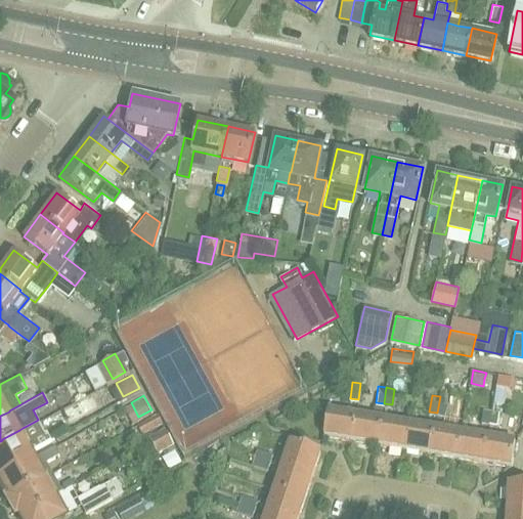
[(440,396),(437,413),(445,414),(447,397),(440,396)]
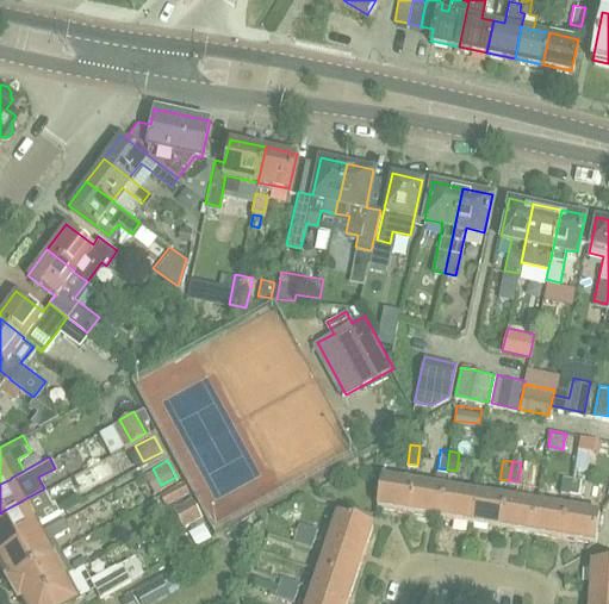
[(569,490),(571,471),(561,469),(559,489),(569,490)]
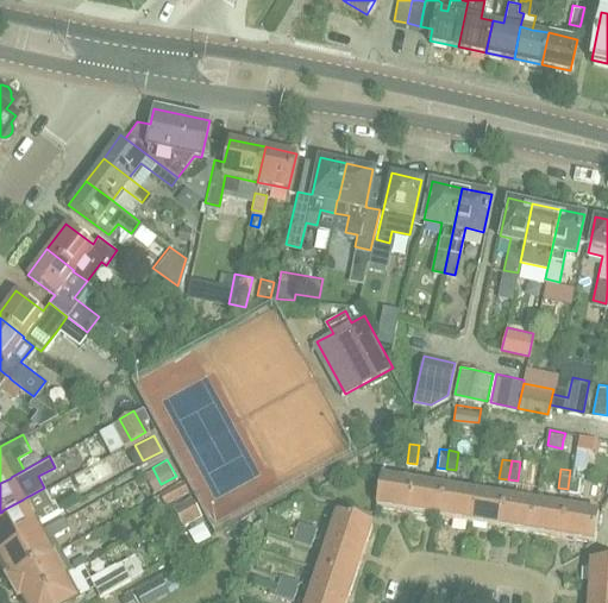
[(570,470),(568,489),(577,490),(580,472),(570,470)]
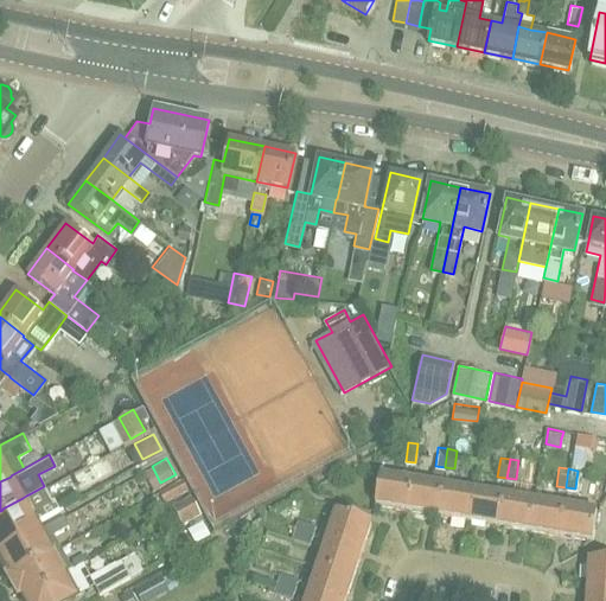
[(408,506),(413,477),(380,471),(375,502),(408,506)]
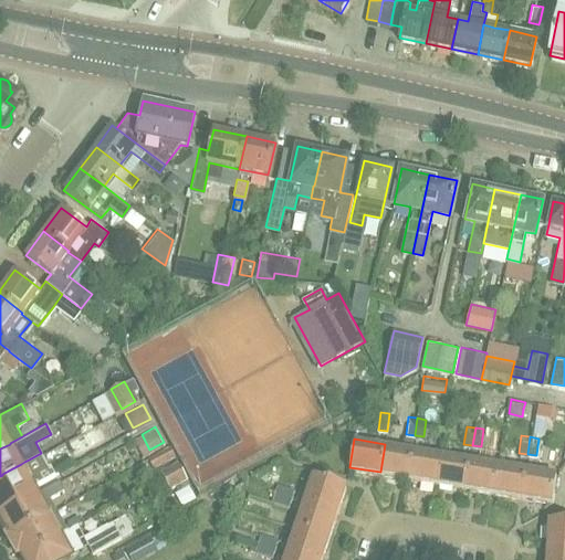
[(408,476),(412,448),(385,444),(380,472),(408,476)]
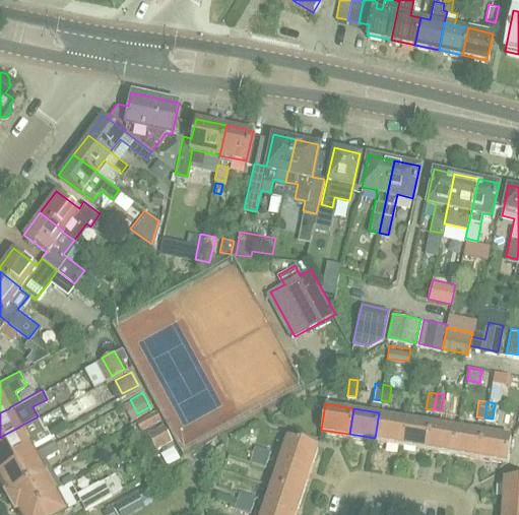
[(155,409),(134,421),(139,430),(159,419),(155,409)]
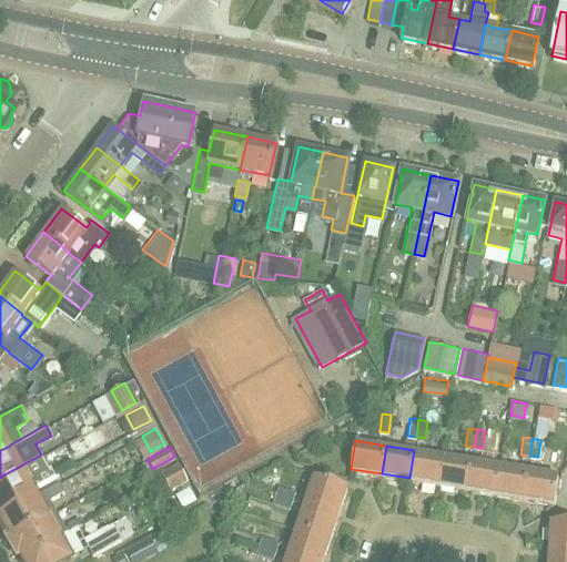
[(438,483),(443,455),(414,450),(409,478),(438,483)]
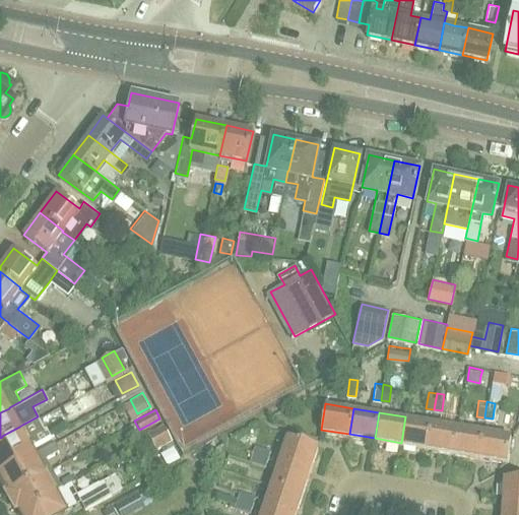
[(0,469),(15,461),(11,455),(29,445),(52,433),(47,424),(45,425),(40,415),(38,416),(26,423),(22,425),(19,427),(2,436),(2,437),(0,438),(0,469)]
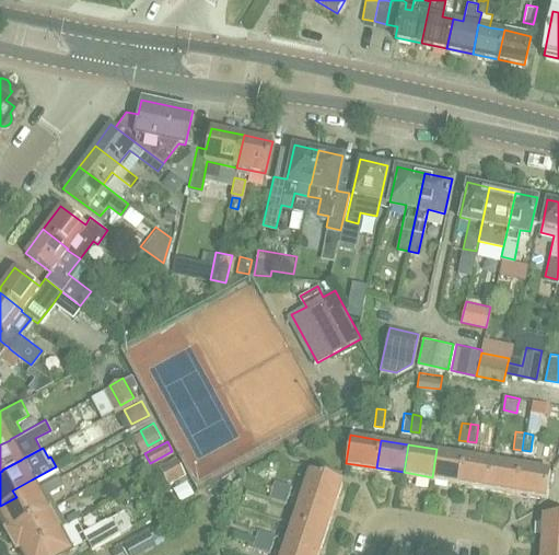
[(456,452),(437,449),(432,477),(461,482),(465,454),(456,452)]
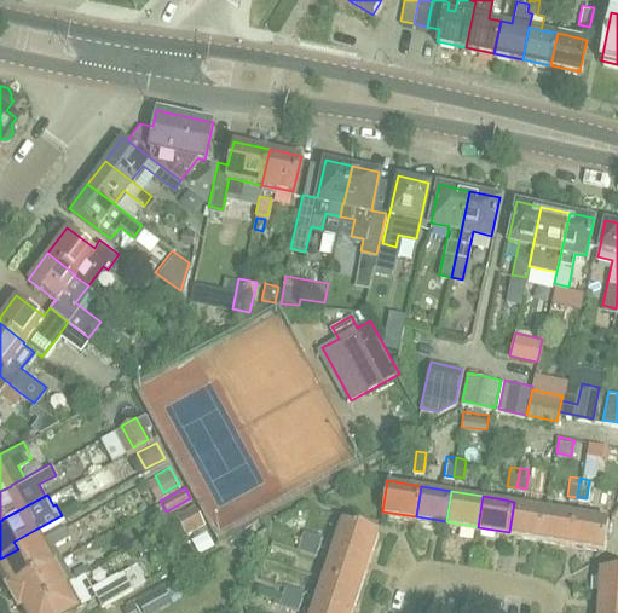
[(539,537),(546,507),(514,502),(509,532),(539,537)]
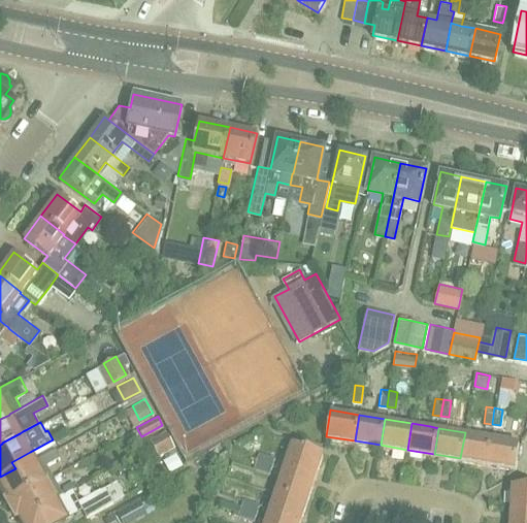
[(165,430),(149,439),(157,455),(173,446),(165,430)]
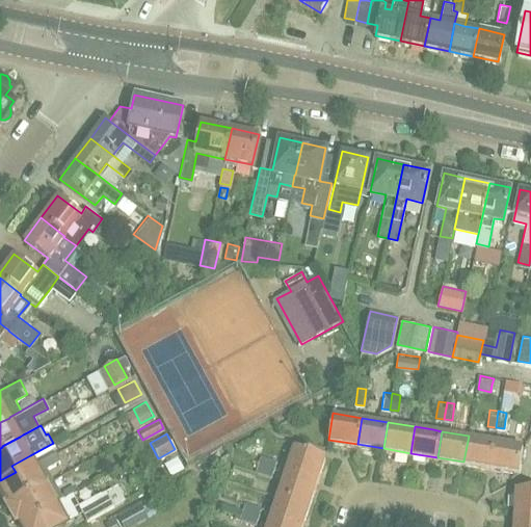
[(490,466),(494,440),(469,436),(463,462),(490,466)]
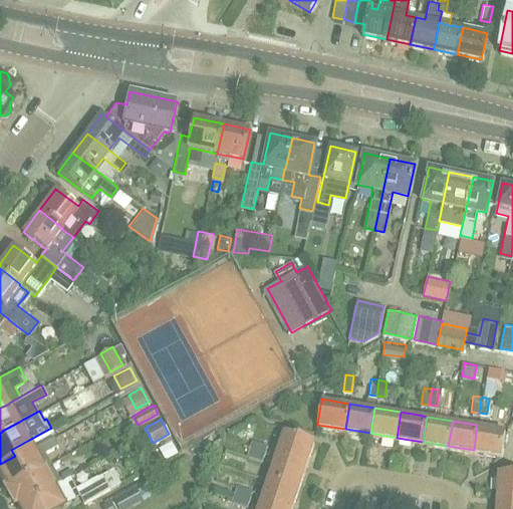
[(500,455),(504,430),(477,425),(474,450),(500,455)]
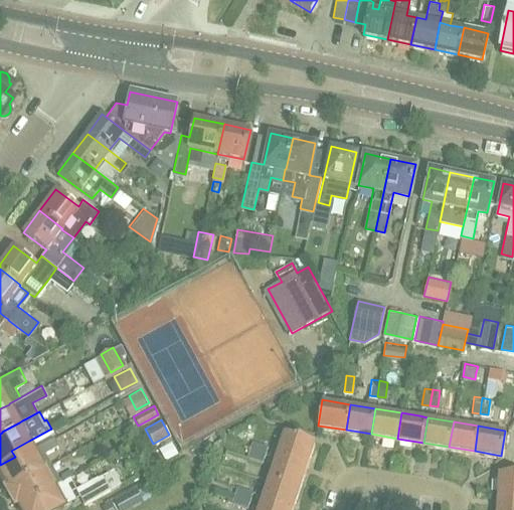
[(306,466),(314,442),(285,432),(276,456),(306,466)]
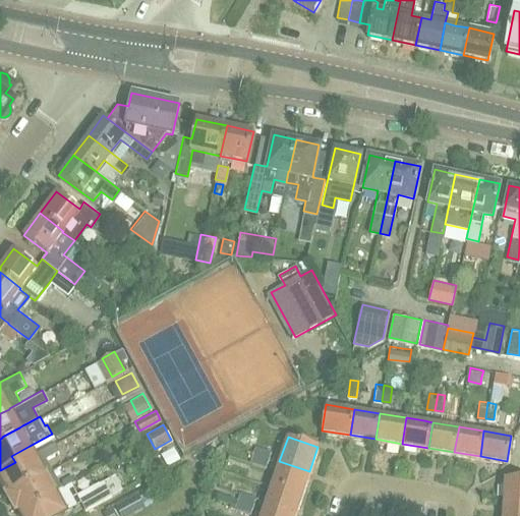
[(26,481),(51,468),(46,457),(58,450),(54,442),(34,453),(30,446),(11,456),(15,462),(0,470),(0,473),(9,490),(25,480),(26,481)]
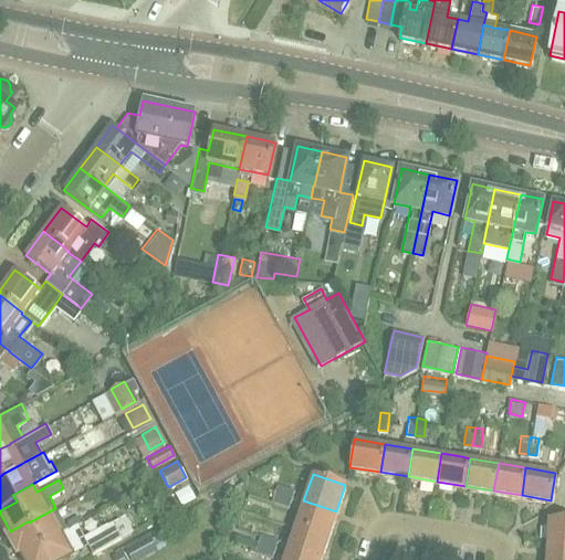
[(178,488),(175,490),(181,504),(189,499),(196,496),(192,489),(189,483),(178,488)]
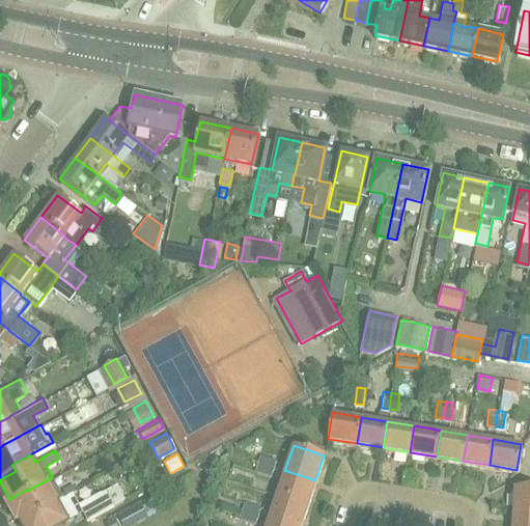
[(257,462),(273,467),(276,459),(259,453),(257,462)]
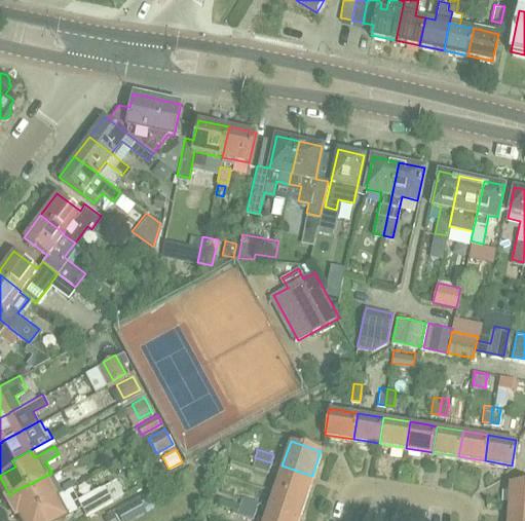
[(268,470),(270,462),(255,457),(252,464),(268,470)]
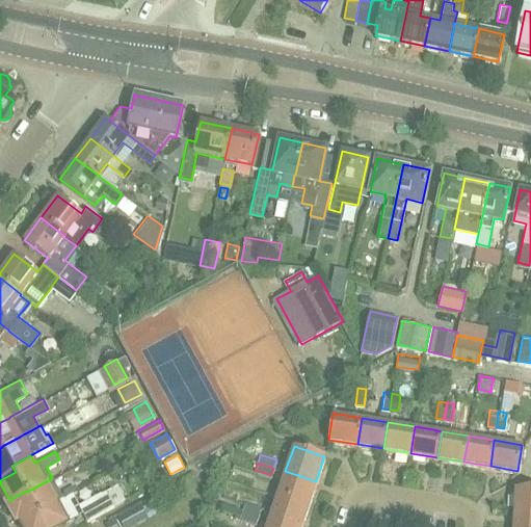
[(308,504),(316,481),(285,471),(277,495),(308,504)]
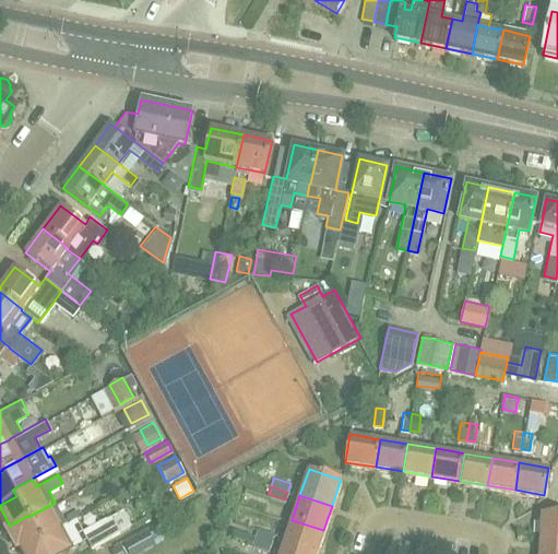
[(38,538),(66,522),(55,503),(28,517),(27,516),(10,526),(7,528),(16,545),(20,543),(22,547),(38,539),(38,538)]
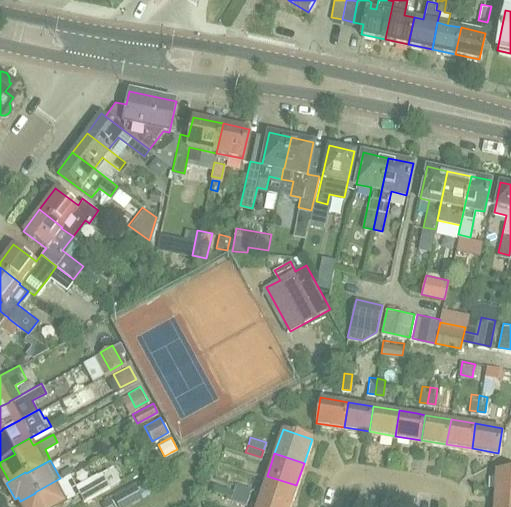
[(112,466),(77,485),(70,473),(60,478),(35,492),(35,493),(20,501),(23,506),(51,506),(79,492),(84,499),(120,480),(112,466)]
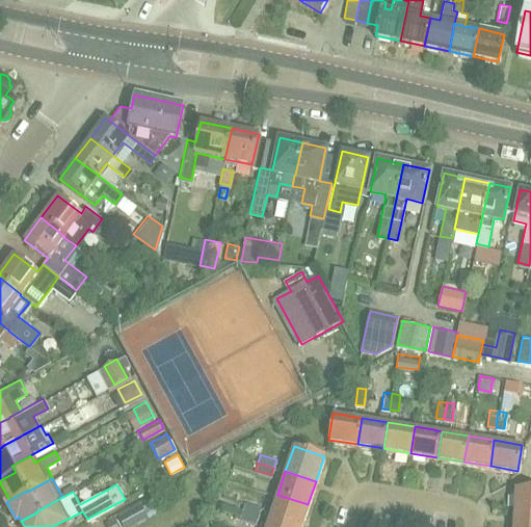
[(530,489),(515,488),(514,515),(530,515),(530,489)]
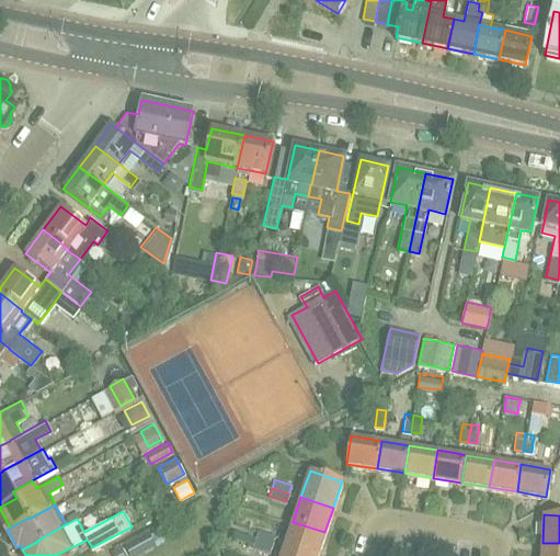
[(313,555),(317,555),(324,532),(293,522),(284,547),(313,555)]
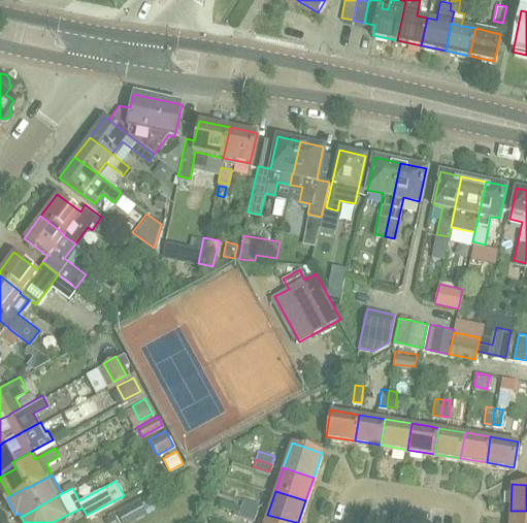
[(240,505),(256,511),(258,503),(242,498),(240,505)]
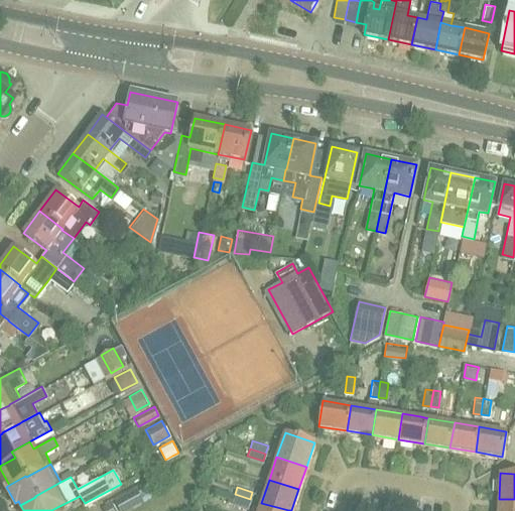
[(247,507),(250,499),(235,494),(232,502),(247,507)]
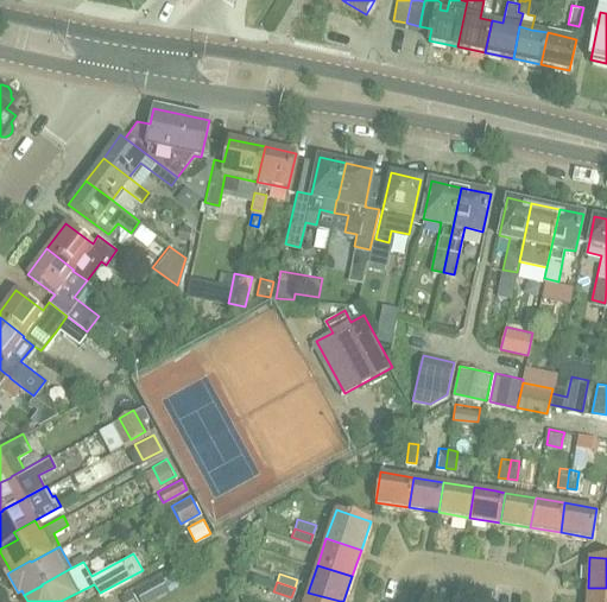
[(606,601),(606,588),(588,588),(586,601),(606,601)]
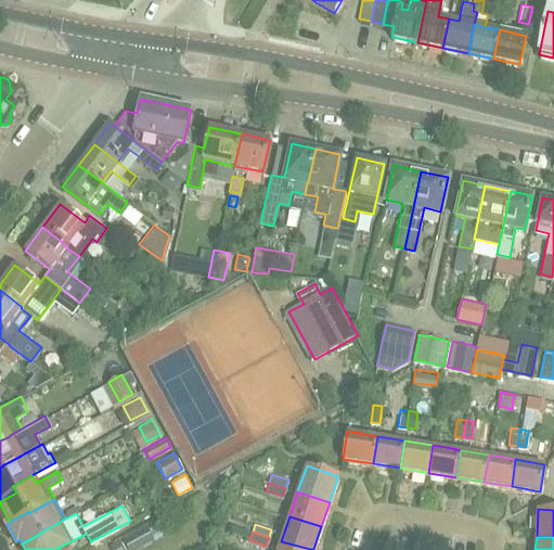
[(120,549),(124,549),(117,538),(108,542),(112,549),(120,549)]
